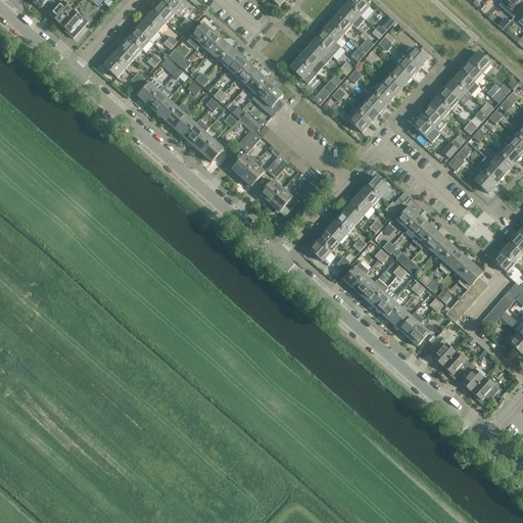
[(33,0),(42,8),(41,10),(46,14),(58,0),(33,0)]
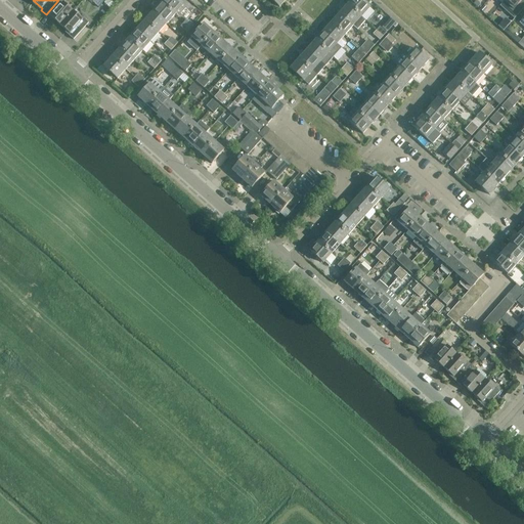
[(58,0),(46,14),(51,19),(52,17),(61,26),(74,11),(64,4),(67,2),(63,0),(58,0)]
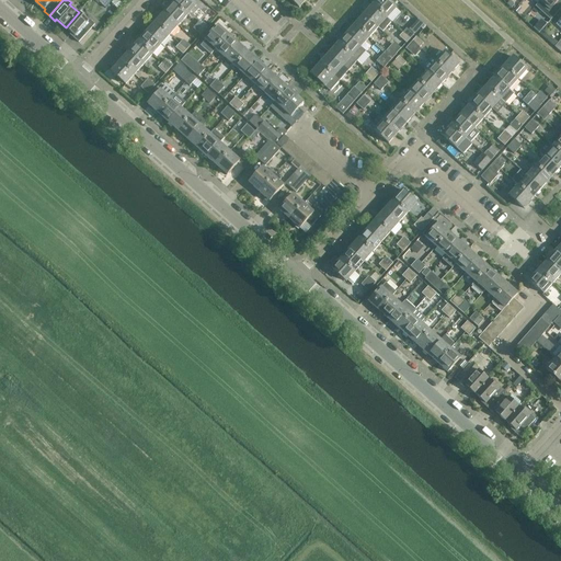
[(190,0),(175,0),(173,3),(187,16),(196,6),(190,0)]
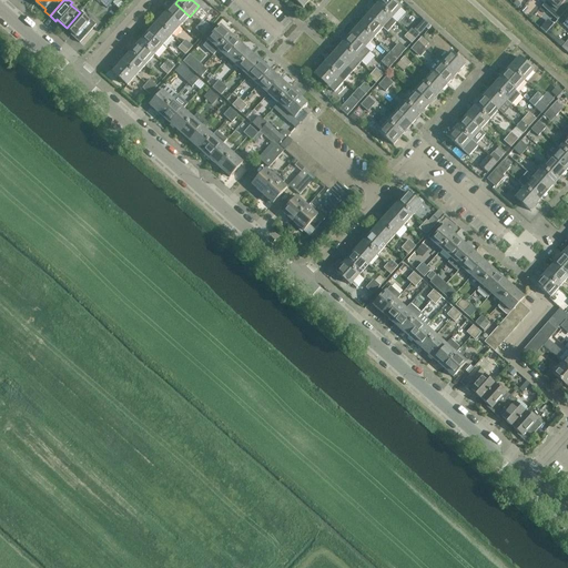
[(392,0),(382,0),(377,4),(392,18),(401,8),(392,0)]
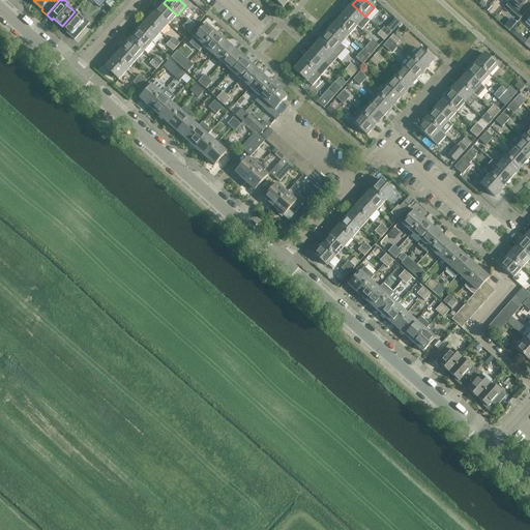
[(529,0),(511,0),(510,2),(520,10),(529,0)]
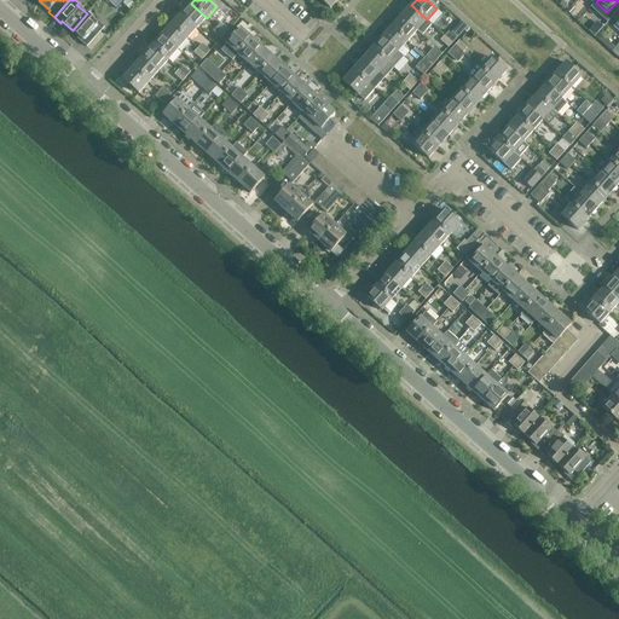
[(207,18),(191,4),(181,15),(197,28),(207,18)]
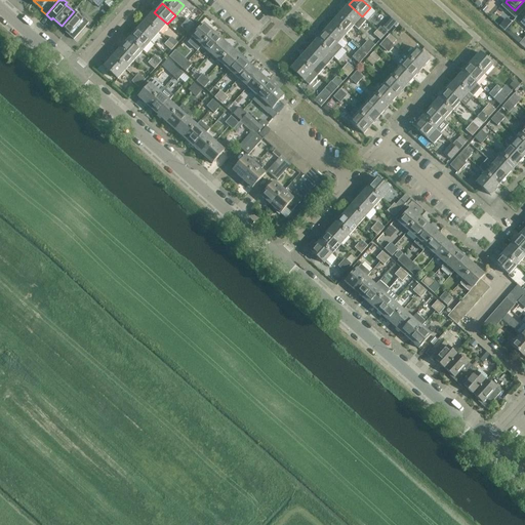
[(362,16),(349,4),(340,13),(354,26),(359,30),(367,21),(362,16)]
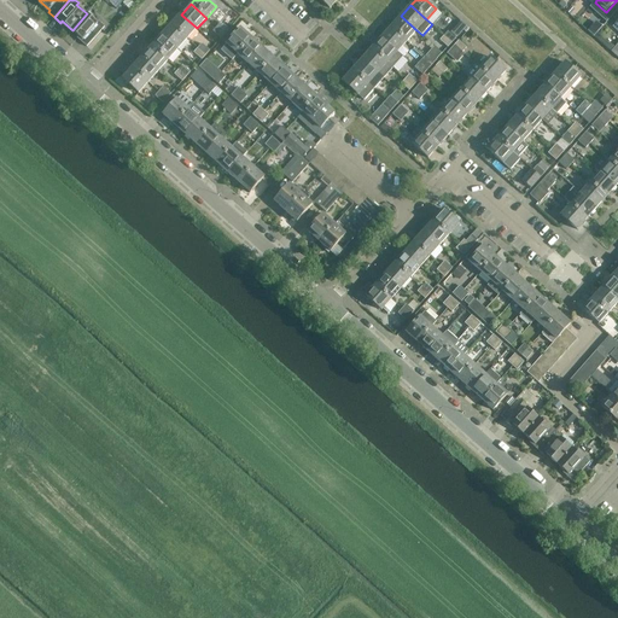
[(217,18),(228,29),(240,16),(229,6),(217,18)]
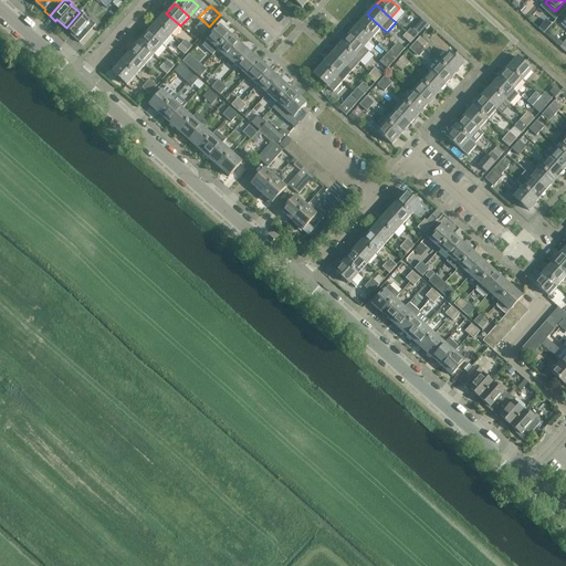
[(80,12),(66,28),(76,37),(74,38),(81,43),(96,24),(91,20),(90,21),(80,12)]
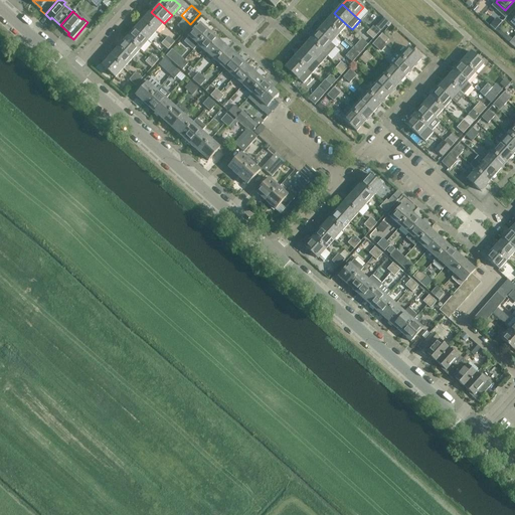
[(164,23),(151,12),(143,20),(156,32),(164,23)]
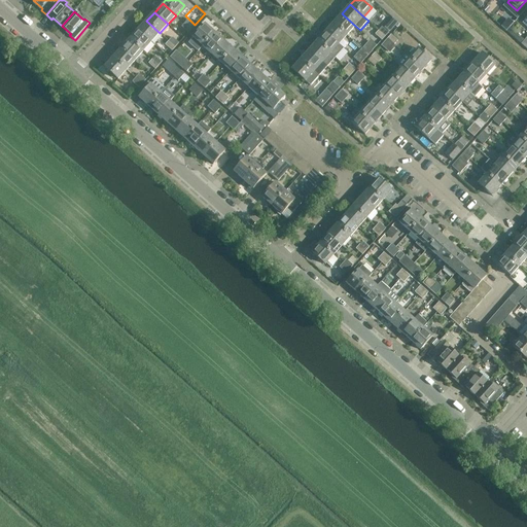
[(355,26),(342,13),(334,23),(347,35),(355,26)]
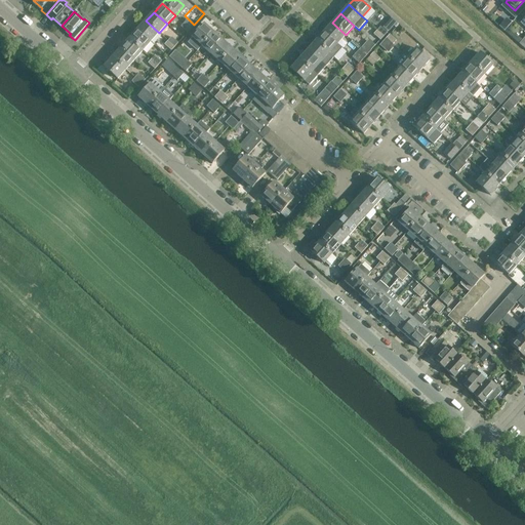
[(185,24),(191,30),(195,26),(188,19),(185,24)]
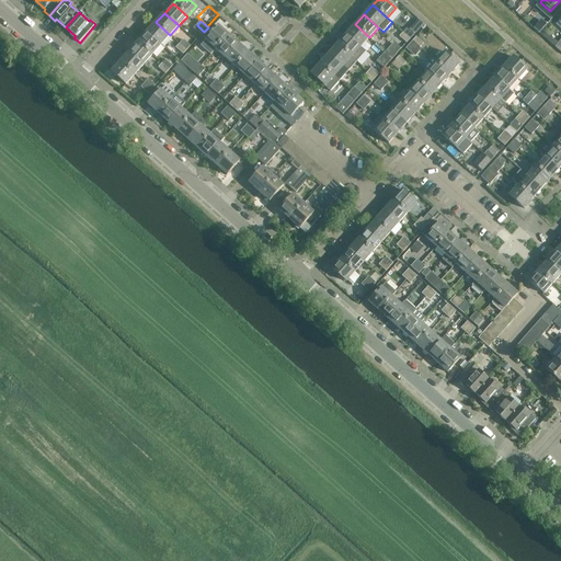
[(170,35),(156,22),(147,32),(161,45),(170,35)]
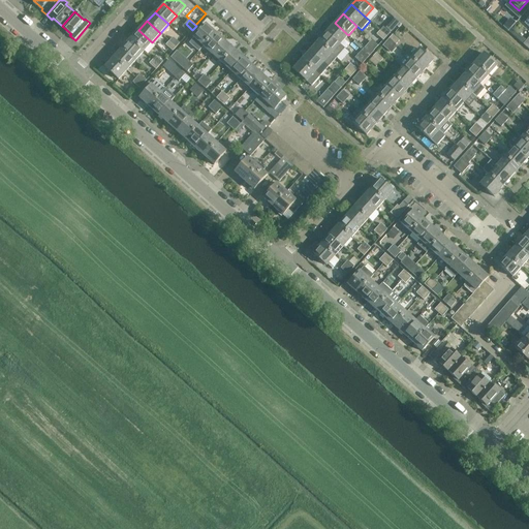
[(348,35),(335,23),(328,32),(340,44),(348,35)]
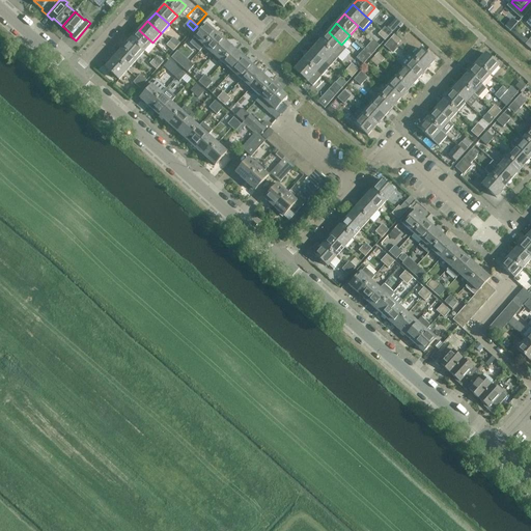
[(183,27),(190,33),(193,30),(187,24),(183,27)]
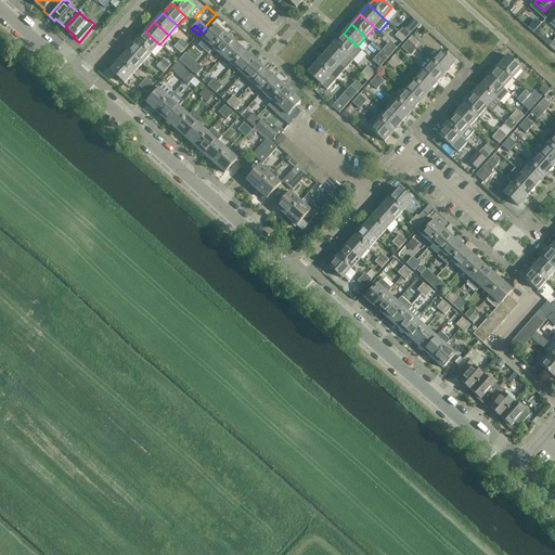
[(204,40),(214,49),(227,35),(217,26),(204,40)]
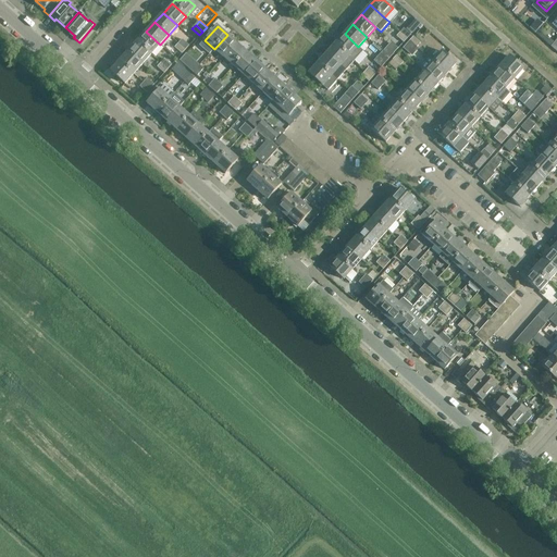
[(408,38),(411,35),(404,28),(400,32),(408,38)]
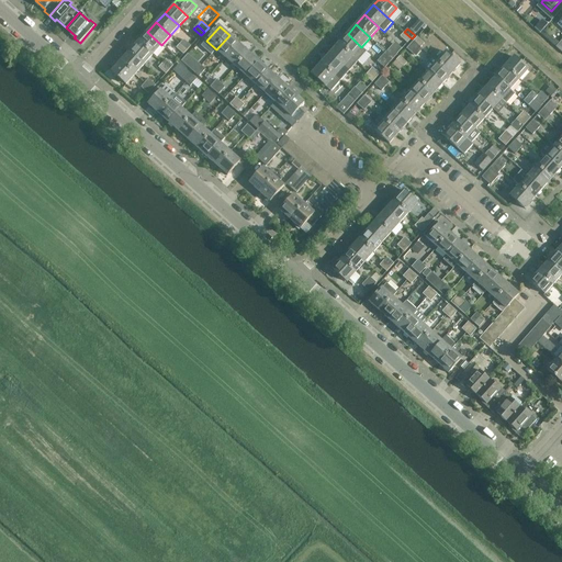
[(161,45),(147,32),(138,42),(153,55),(161,45)]
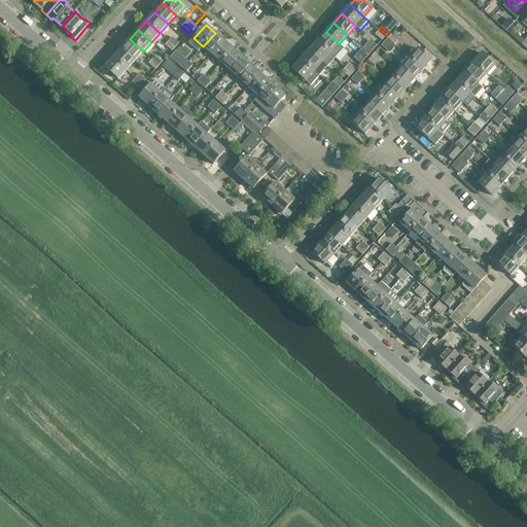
[(386,36),(379,30),(376,35),(382,41),(386,36)]
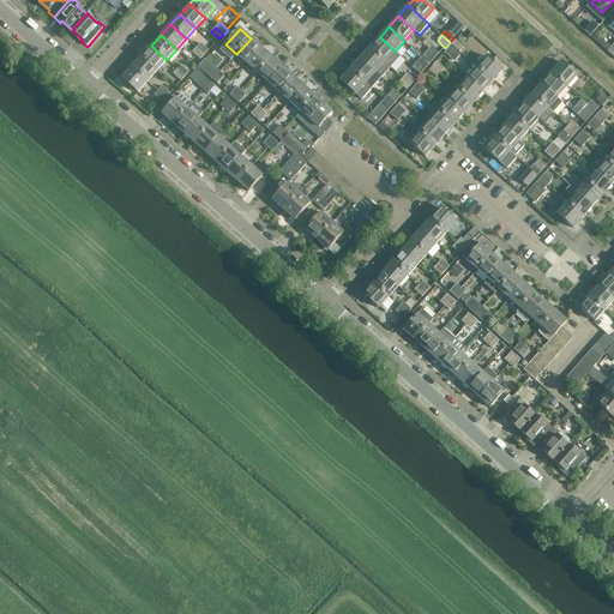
[(395,52),(380,37),(371,48),(391,67),(401,56),(395,52)]
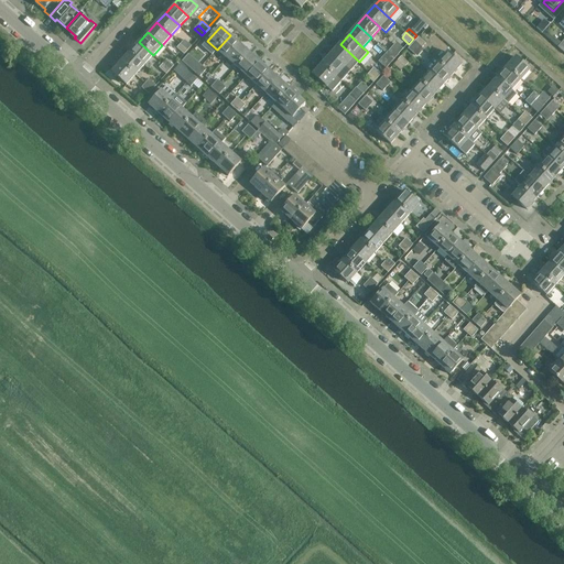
[(240,44),(230,35),(217,50),(227,58),(240,44)]
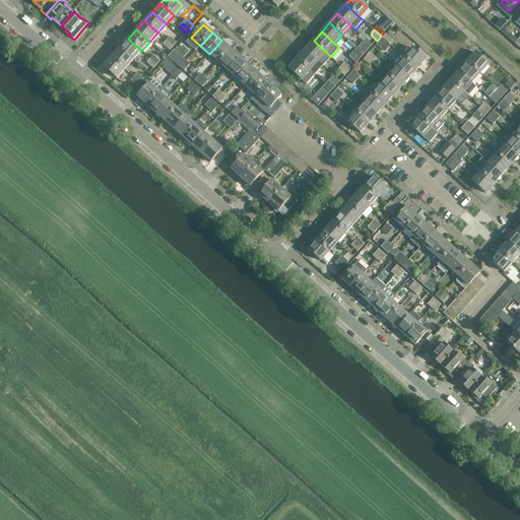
[(393,41),(386,35),(383,38),(390,44),(393,41)]
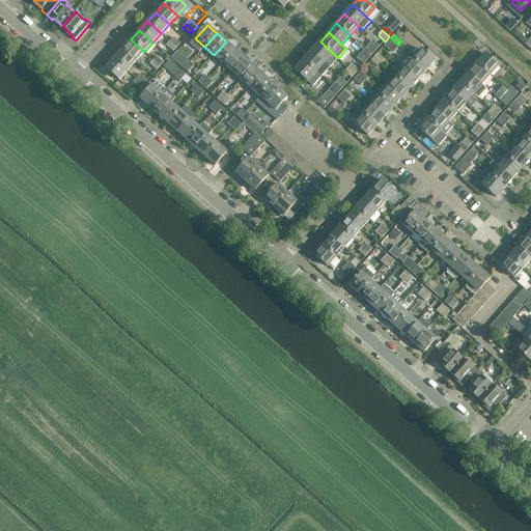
[(170,42),(177,48),(180,44),(173,37),(170,42)]
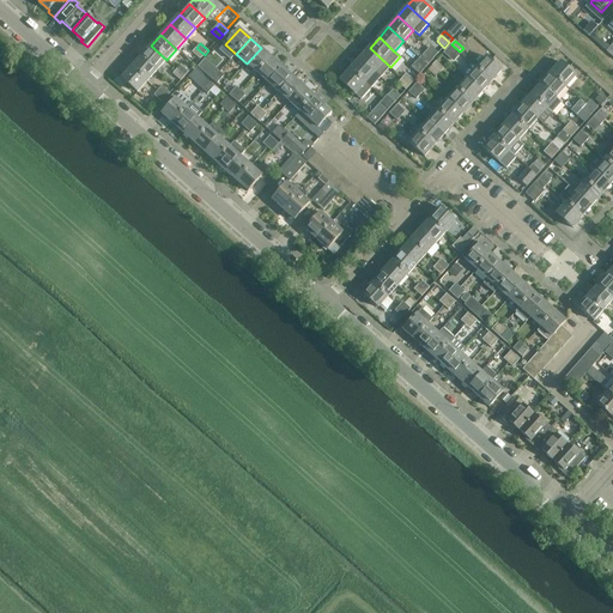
[(460,52),(451,44),(447,50),(455,56),(460,52)]
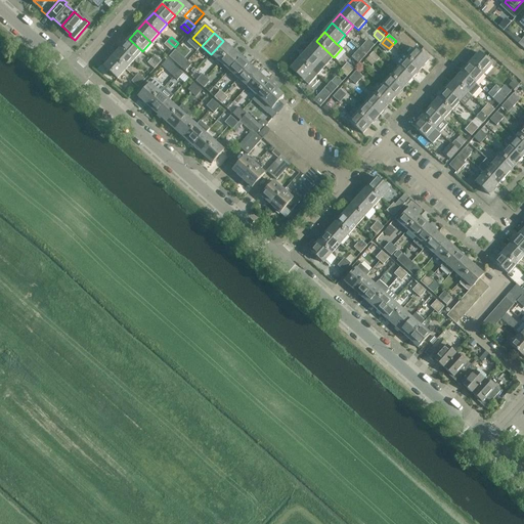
[(142,51),(129,39),(121,48),(134,60),(142,51)]
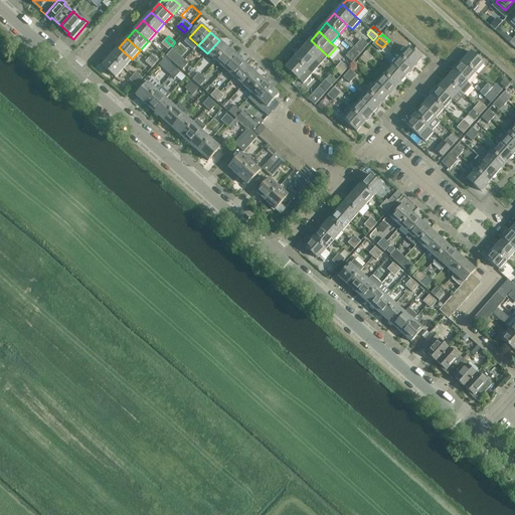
[(162,44),(168,50),(172,46),(165,40),(162,44)]
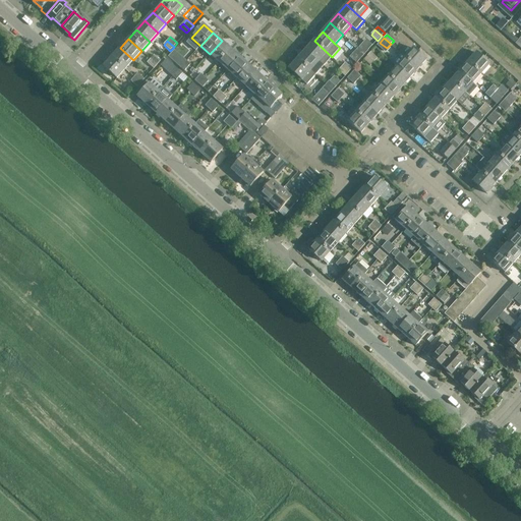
[(231,49),(222,41),(210,54),(219,62),(231,49)]
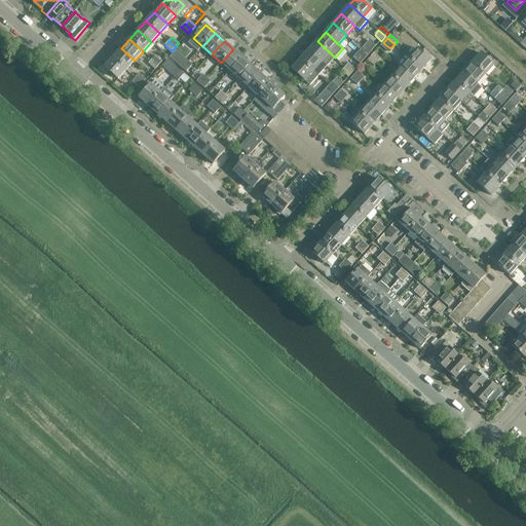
[(335,58),(317,41),(309,50),(327,67),(335,58)]
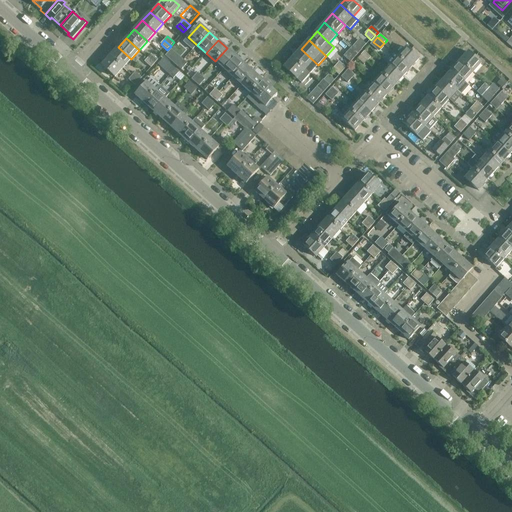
[(359,53),(362,50),(356,44),(352,47),(359,53)]
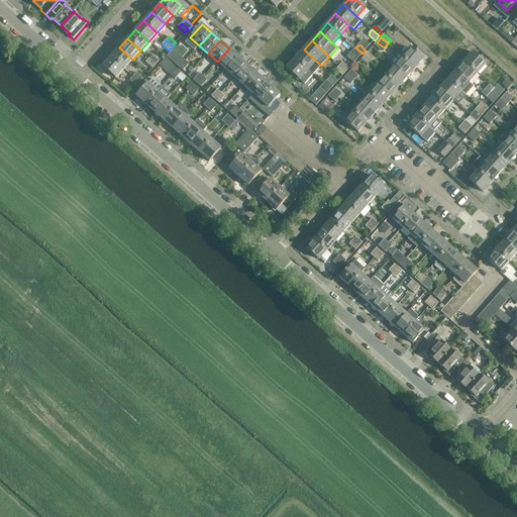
[(132,60),(119,47),(111,57),(124,69),(132,60)]
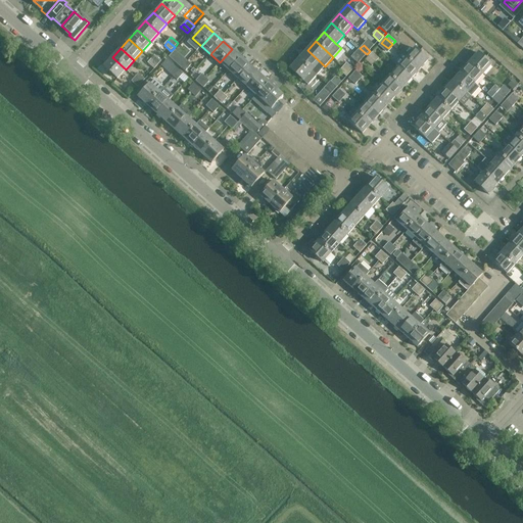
[(367,54),(360,48),(357,52),(363,58),(367,54)]
